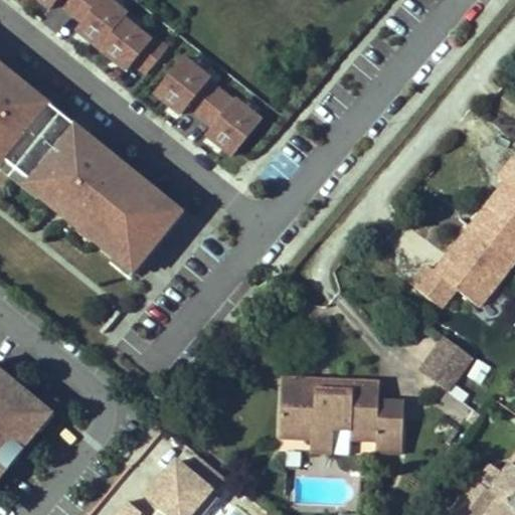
[(34,0),(142,80),(171,42),(116,0),(34,0)]
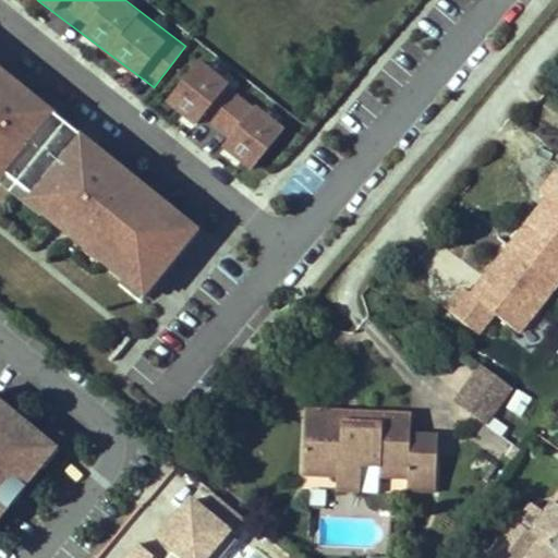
[(253,171),(286,125),(194,59),(161,105),(253,171)]
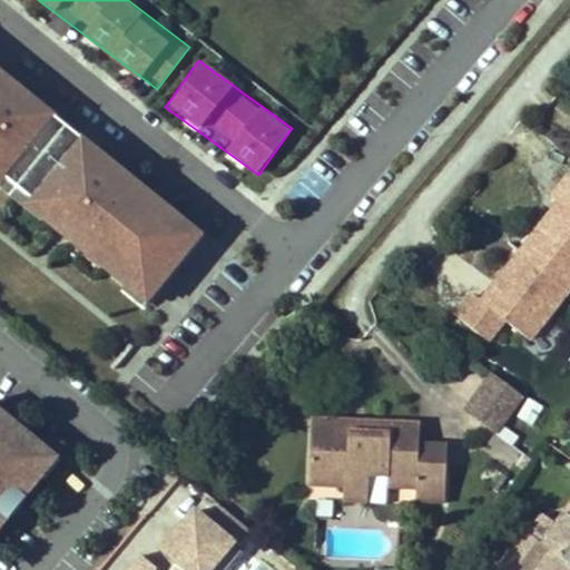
[(0,184),(55,114),(0,70),(0,184)]
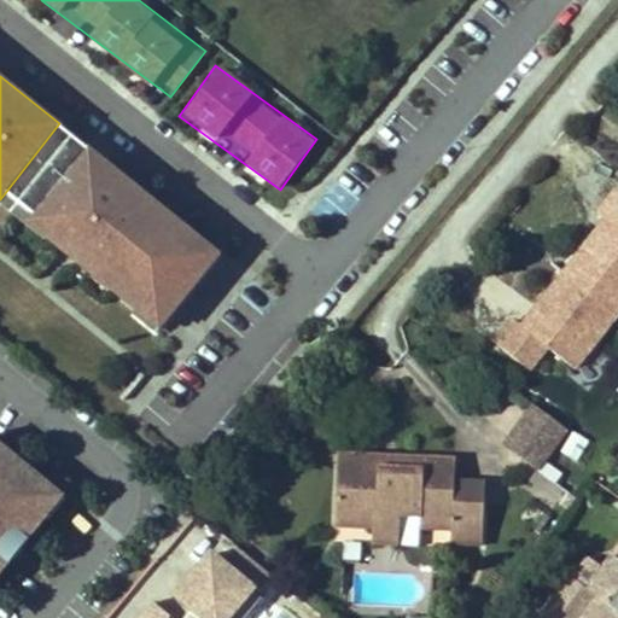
[(156,332),(221,254),(88,145),(23,223),(156,332)]
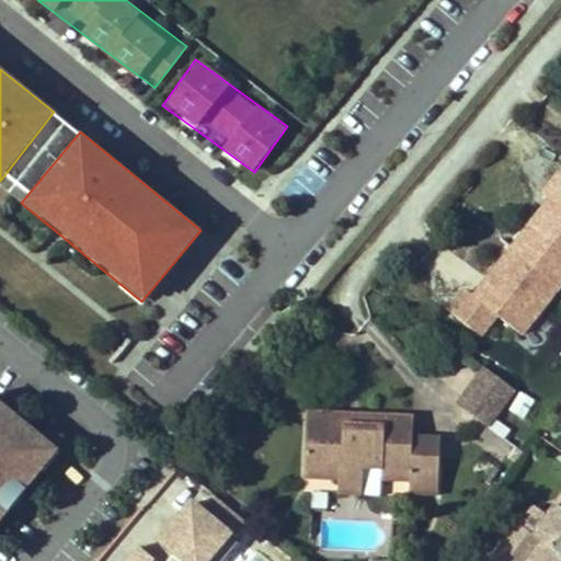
[(559,285),(544,273),(560,250),(560,228),(541,213),(489,278),(535,317),(559,285)]
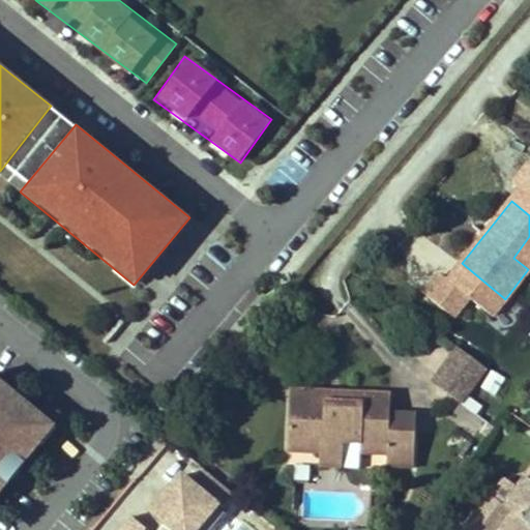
[(433,273),(419,301),(459,320),(472,291),(433,273)]
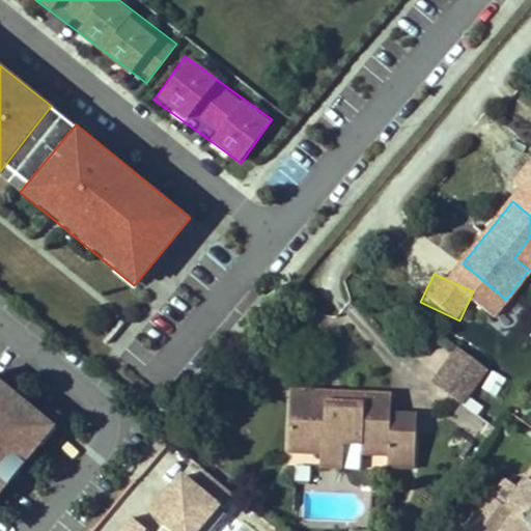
[(448,361),(476,383),(486,369),(457,347),(448,361)]
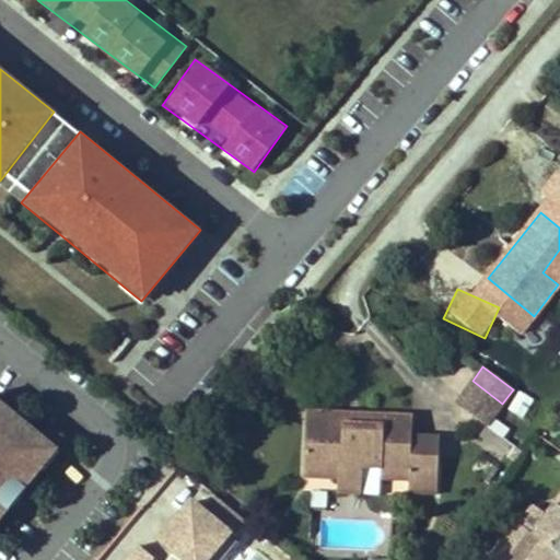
[(456,403),(487,424),(491,419),(502,404),(473,381),(456,403)]
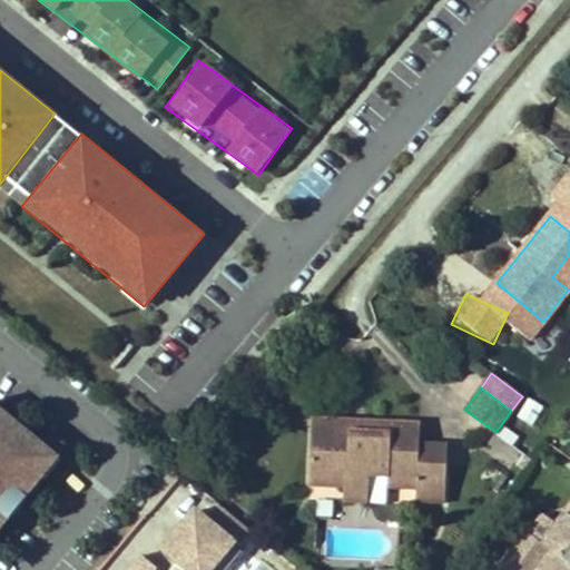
[(530,425),(540,412),(527,400),(516,415),(530,425)]
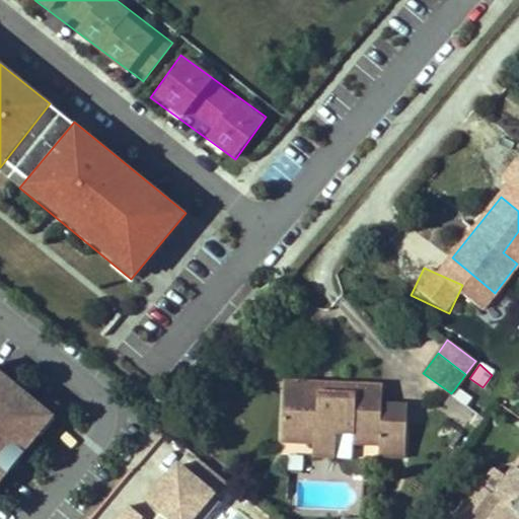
[(0,370),(0,480),(55,415),(0,370)]
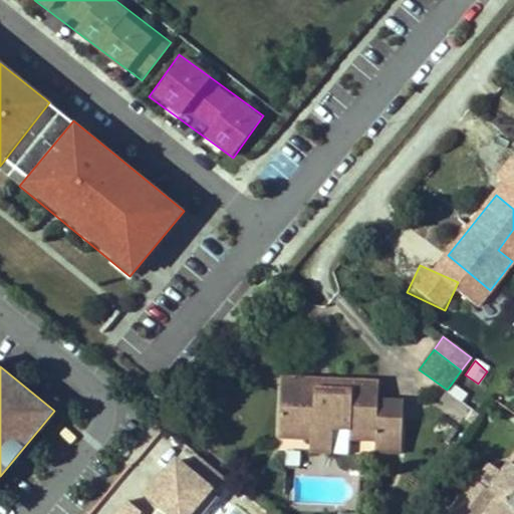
[(293,376),(282,375),(281,394),(292,395),(293,376)]
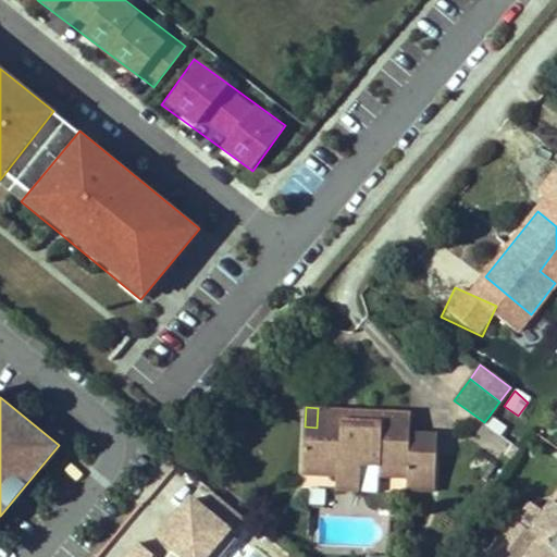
[(408,432),(409,421),(409,413),(396,412),(318,408),(317,428),(305,426),(302,473),(336,475),(359,478),(360,463),(380,465),(380,475),(407,477),(407,486),(434,489),(435,459),(407,458),(408,432)]
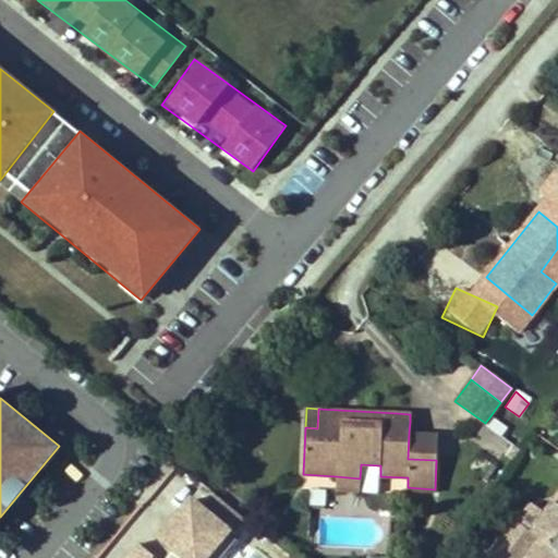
[(489,417),(485,423),(500,435),(505,428),(489,417)]
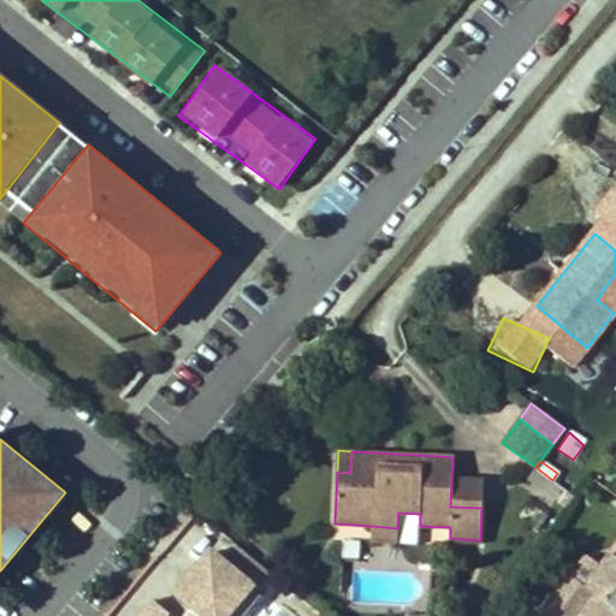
[(483,479),(468,479),(451,478),(450,507),(481,508),(483,490),(483,479)]
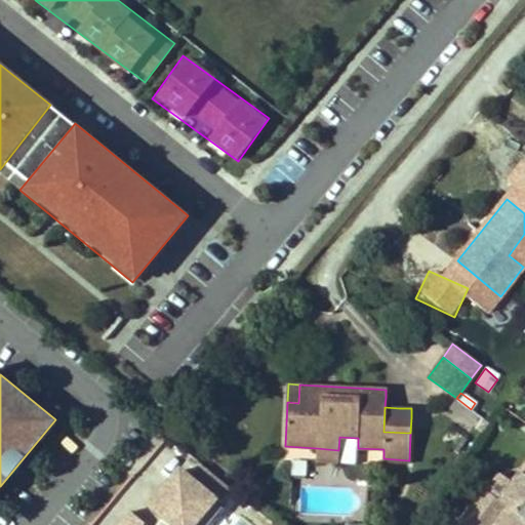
[(338,450),(317,448),(317,460),(337,462),(338,450)]
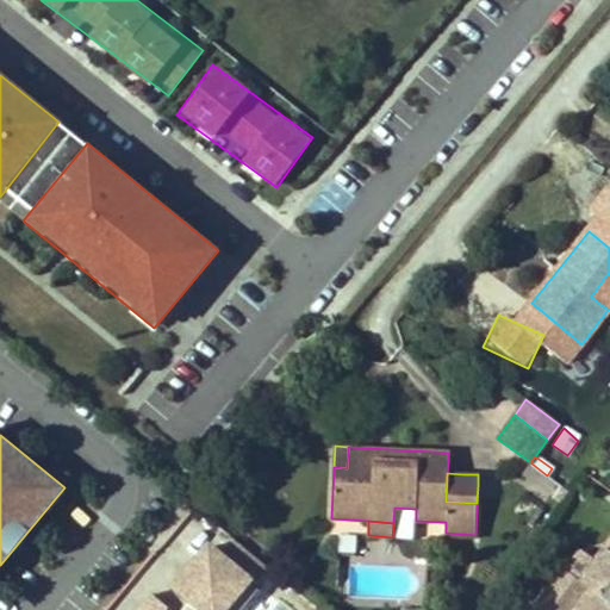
[(206,540),(169,586),(198,609),(241,609),(262,585),(206,540)]
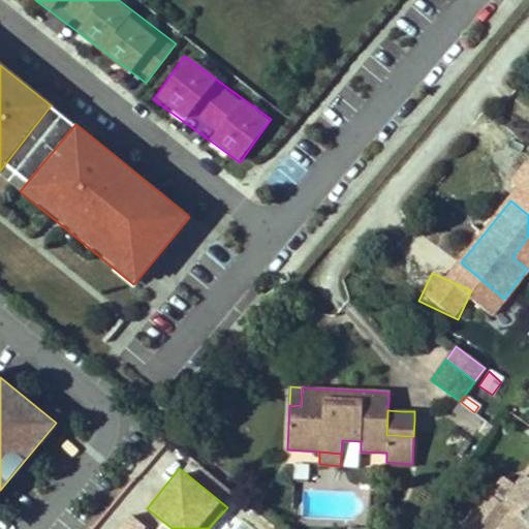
[(528,528),(528,469),(503,505),(509,510),(497,528),(498,528),(528,528)]
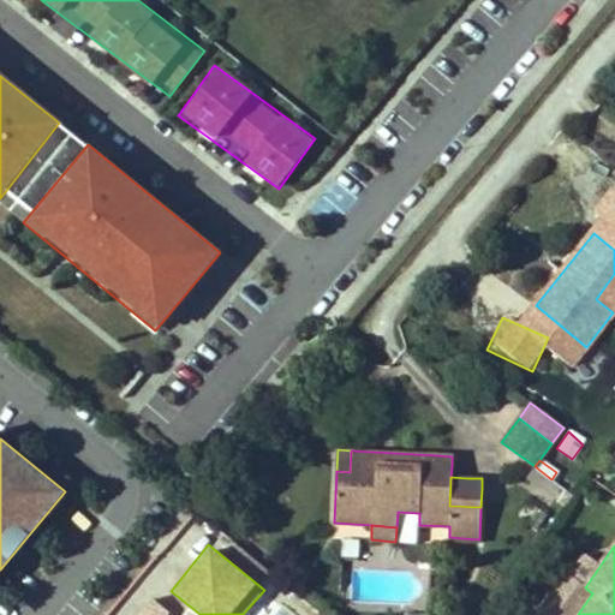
[(160,614),(148,604),(138,614),(160,614)]
